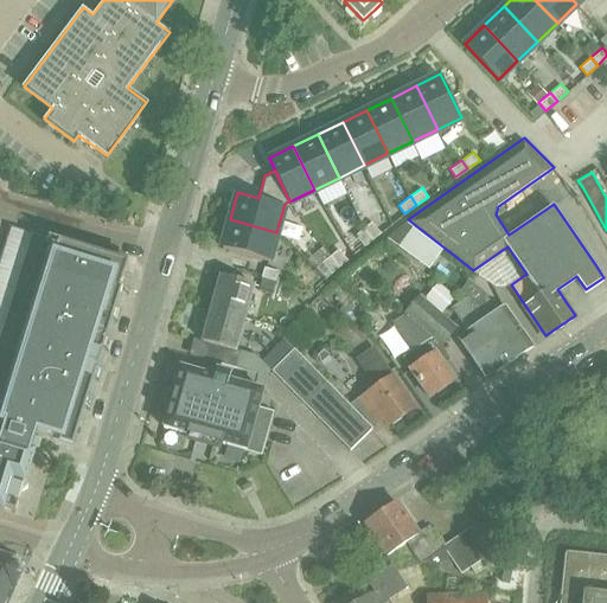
[(288,228),(299,231),(305,211),(294,207),(288,228)]
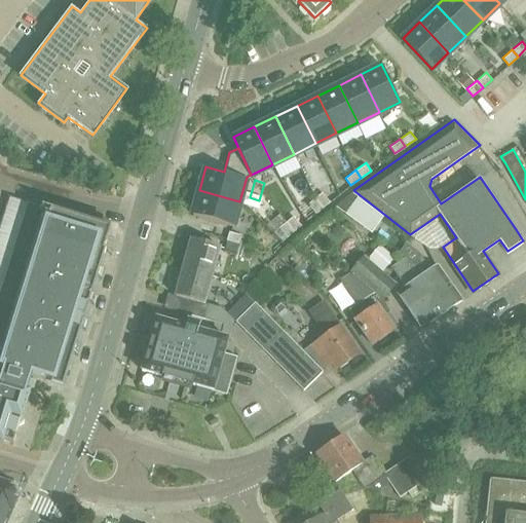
[(239,201),(199,190),(193,214),(233,225),(239,201)]
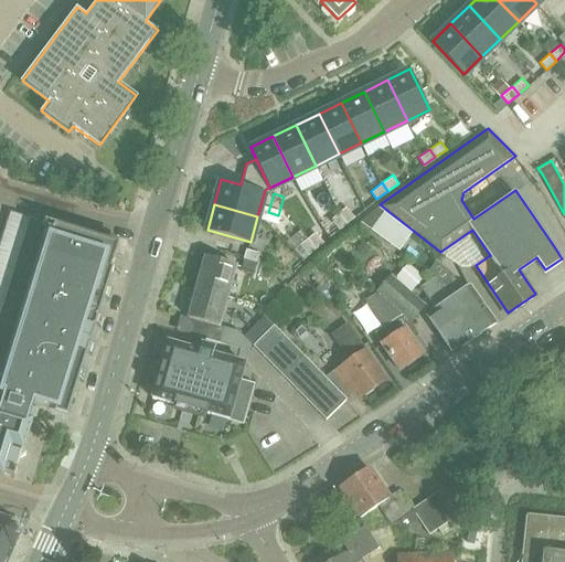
[(352,224),(359,219),(352,208),(344,213),(352,224)]
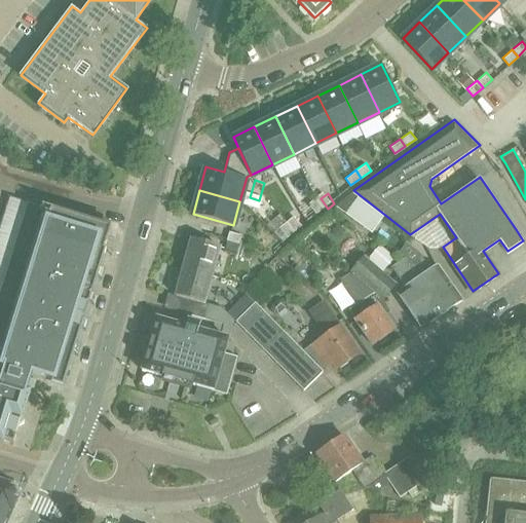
[(359,194),(345,212),(371,231),(383,215),(359,194)]
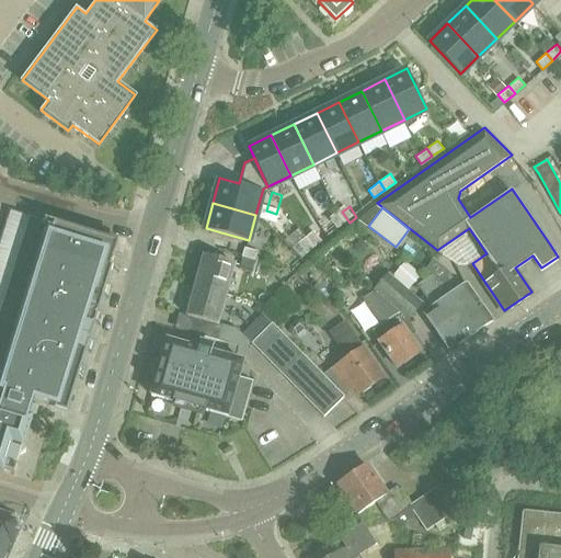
[(26,252),(36,214),(19,209),(9,247),(26,252)]
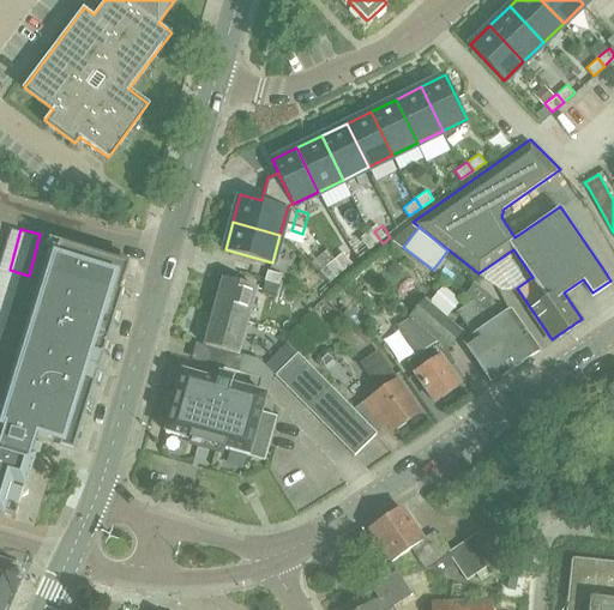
[(374,248),(383,243),(374,231),(366,237),(374,248)]
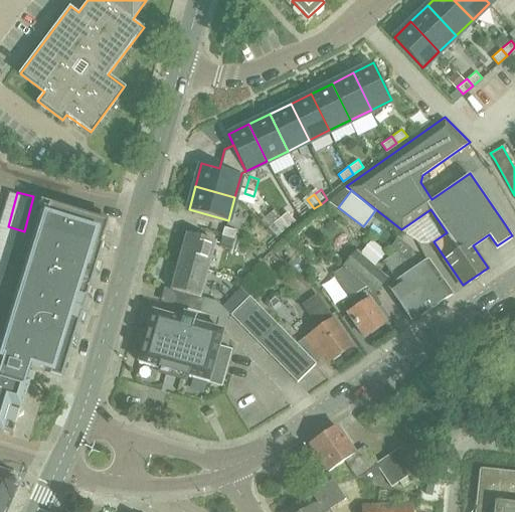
[(65,370),(108,219),(45,202),(3,353),(7,354),(1,374),(0,373),(0,428),(18,433),(32,382),(29,381),(34,362),(65,370)]
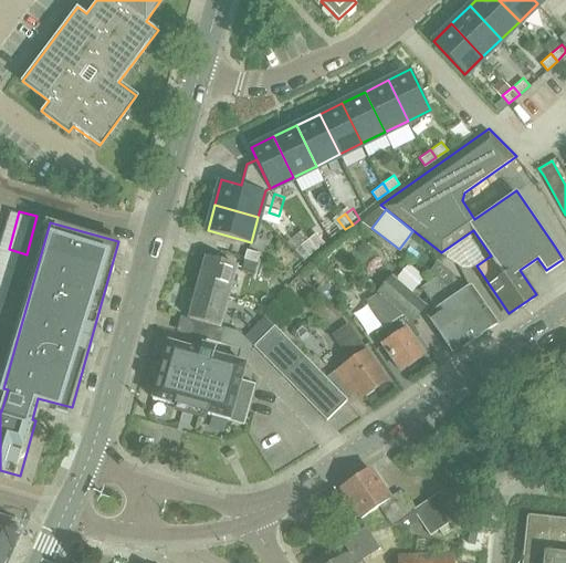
[(317,249),(325,243),(317,233),(310,238),(317,249)]
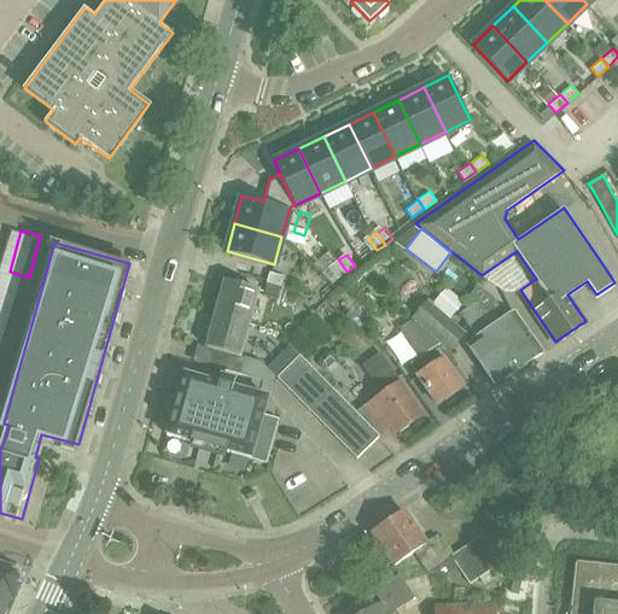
[(338,259),(331,265),(339,278),(347,272),(338,259)]
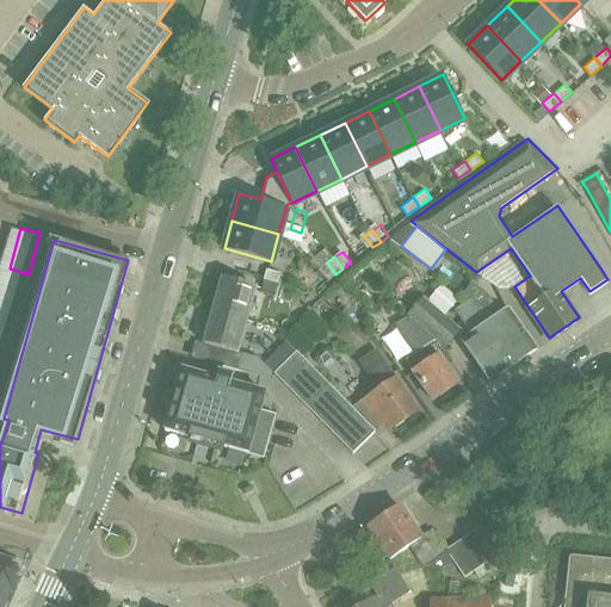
[(282,273),(269,270),(266,279),(279,283),(282,273)]
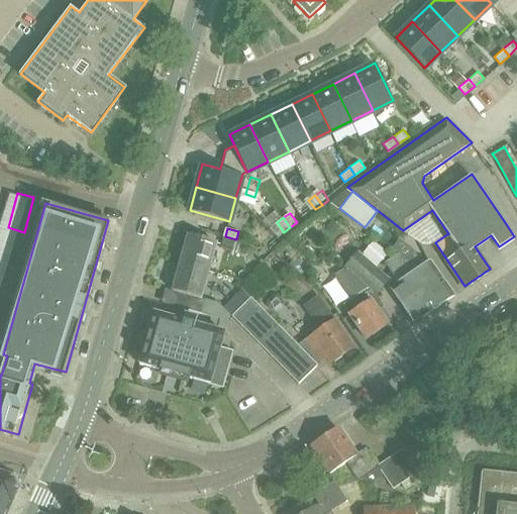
[(188,233),(180,262),(208,270),(216,240),(188,233)]
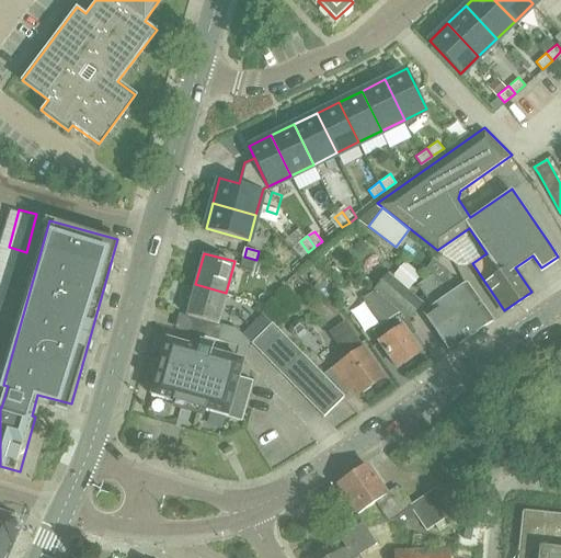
[(254,271),(258,260),(242,257),(239,266),(254,271)]
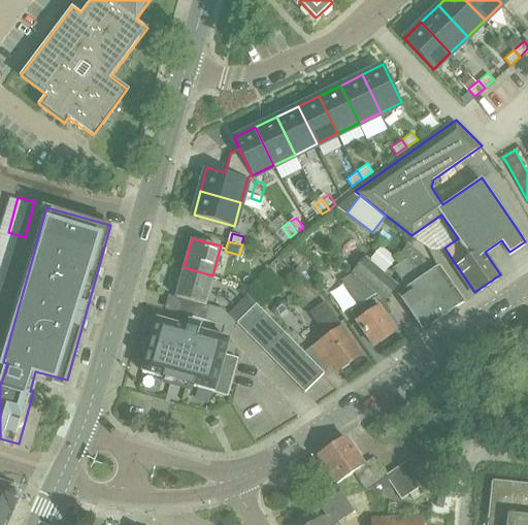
[(422,255),(411,263),(410,263),(421,277),(423,275),(448,310),(464,299),(438,264),(432,269),(422,255)]
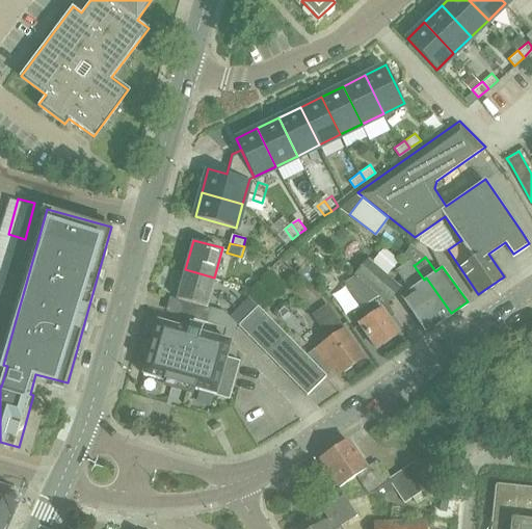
[(354,274),(366,284),(386,300),(399,285),(367,258),(354,274)]
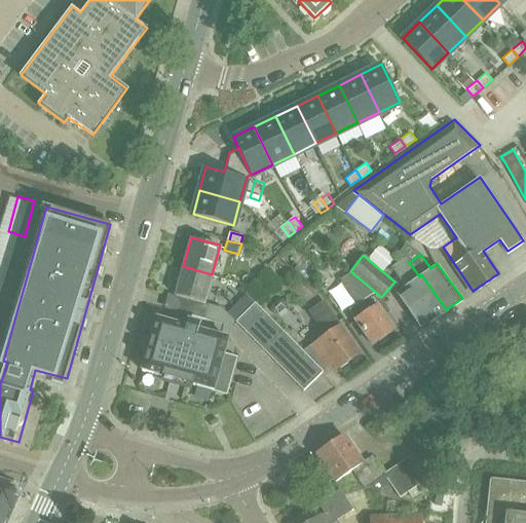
[(409,262),(410,262),(405,256),(392,264),(406,284),(397,290),(421,325),(428,320),(429,321),(446,309),(421,274),(419,276),(409,262)]
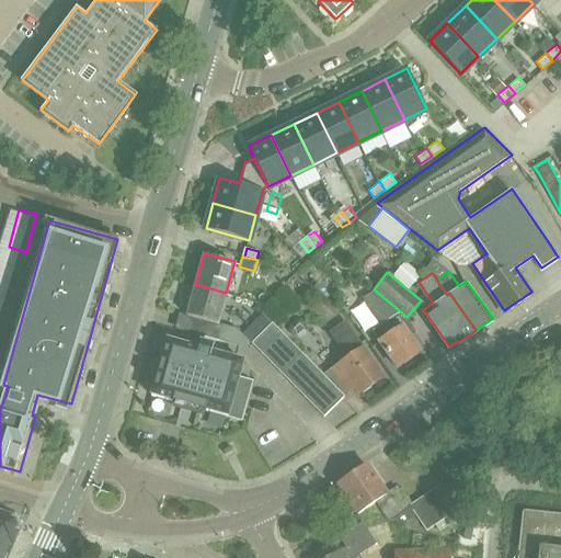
[(226,293),(195,284),(187,314),(199,317),(196,330),(219,337),(224,320),(218,319),(226,293)]
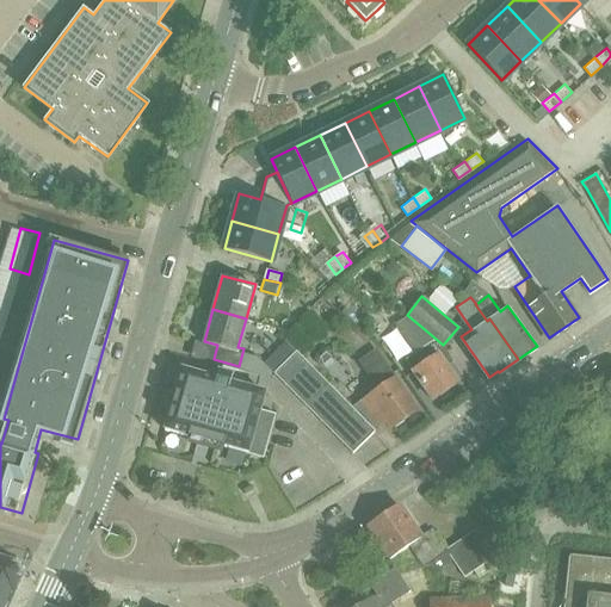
[(440,358),(449,353),(443,345),(433,338),(415,350),(424,363),(413,370),(432,397),(456,381),(440,358)]
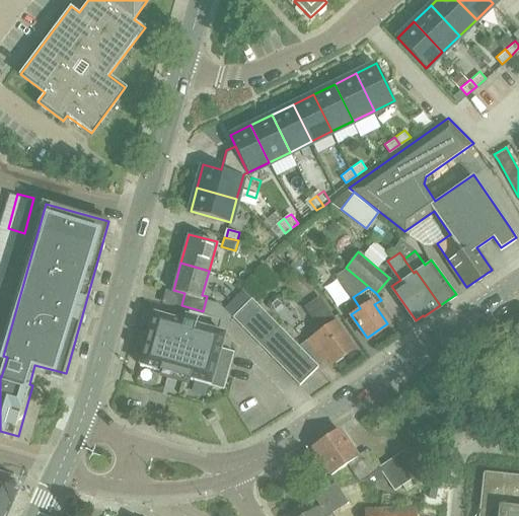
[(299,345),(280,325),(280,324),(251,296),(233,315),(300,382),(318,364),(317,363),(317,362),(299,344),(299,345)]
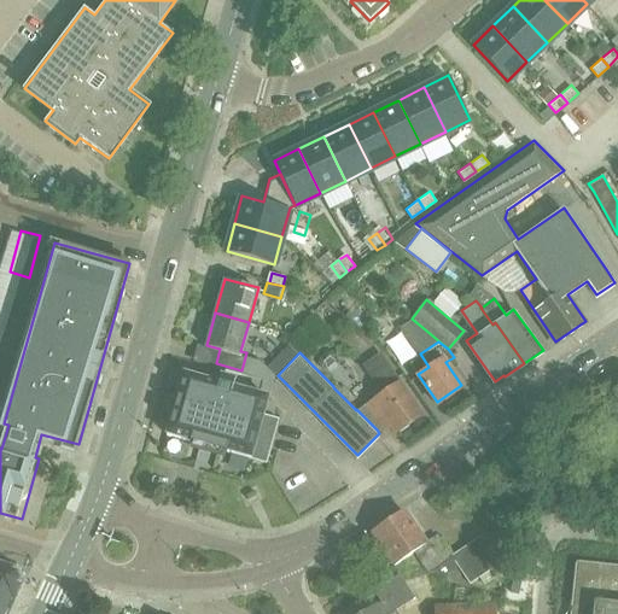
[(385,390),(356,409),(378,431),(390,422),(395,431),(421,413),(390,368),(377,378),(385,390)]
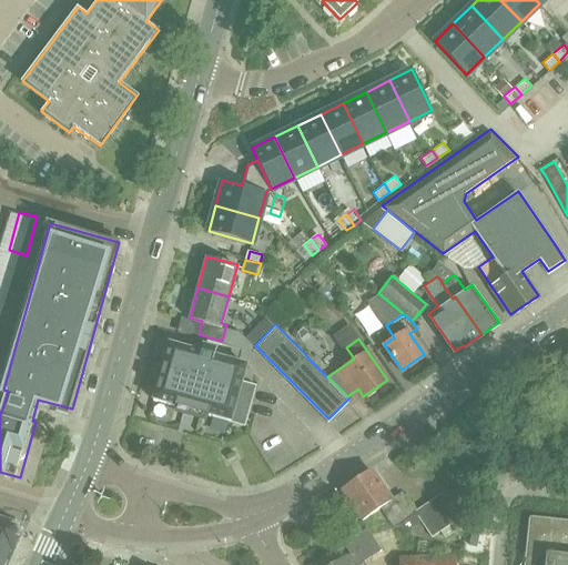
[(256,383),(242,379),(246,363),(214,354),(216,346),(203,343),(202,350),(169,341),(153,397),(188,407),(189,403),(198,405),(196,410),(229,419),(229,420),(245,424),(256,383)]
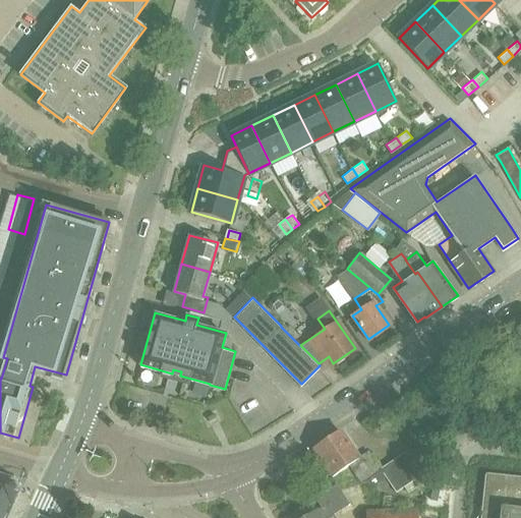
[(407,448),(381,466),(368,449),(359,456),(341,429),(314,448),(333,474),(349,463),(360,480),(362,479),(365,483),(383,471),(396,491),(423,472),(407,448)]
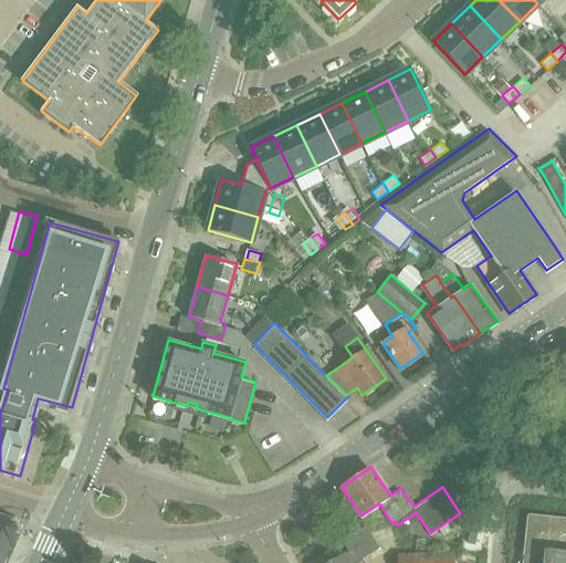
[(0,562),(4,562),(20,530),(17,523),(0,517),(0,562)]
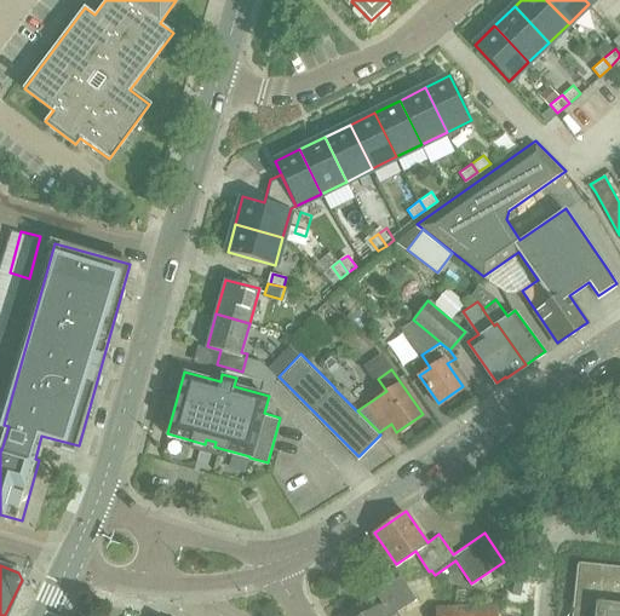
[(366,612),(361,615),(383,615),(414,596),(400,574),(389,581),(375,589),(384,602),(366,612)]
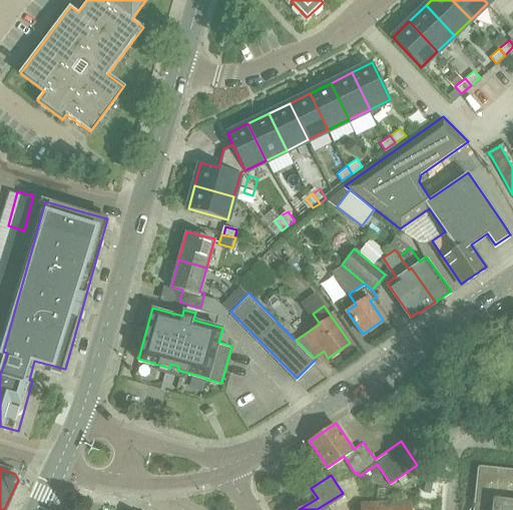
[(411,509),(411,499),(361,500),(361,509),(411,509)]
